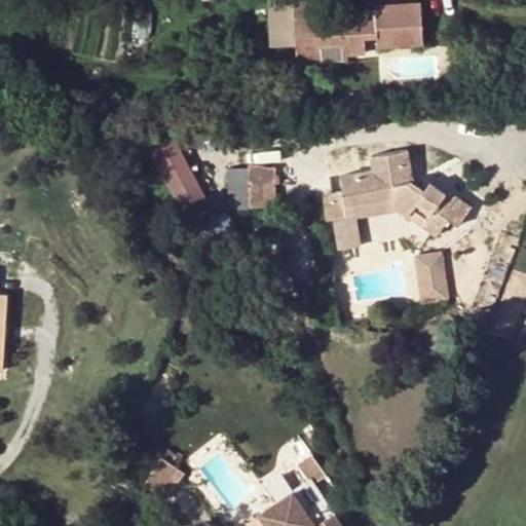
[(346,12),(315,13),(314,0),(272,0),(275,47),(296,46),(345,43),(346,54),(365,53),(364,37),(376,36),(377,46),(421,43),(419,4),(373,7),(374,10),(374,19),(346,21),(346,12)]
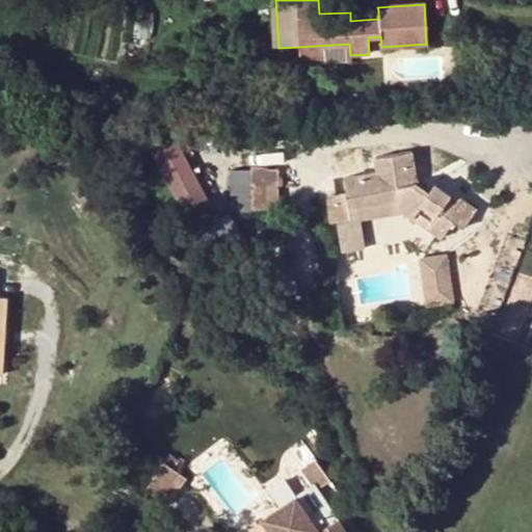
[(350,21),(378,19),(378,10),(350,12),(350,21)]
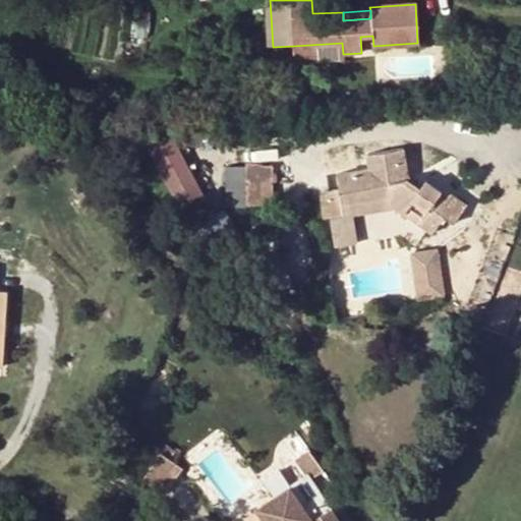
[(343,54),(342,43),(293,46),(294,61),(343,57),(343,54)]
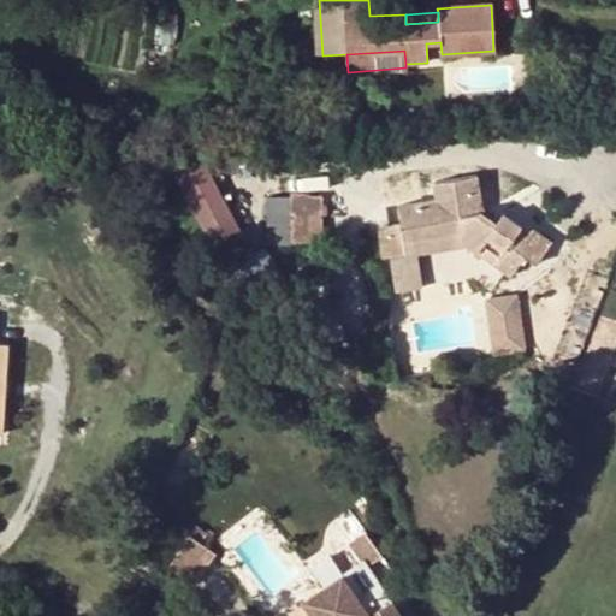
[(178,173),(217,242),(248,225),(209,157),(178,173)]
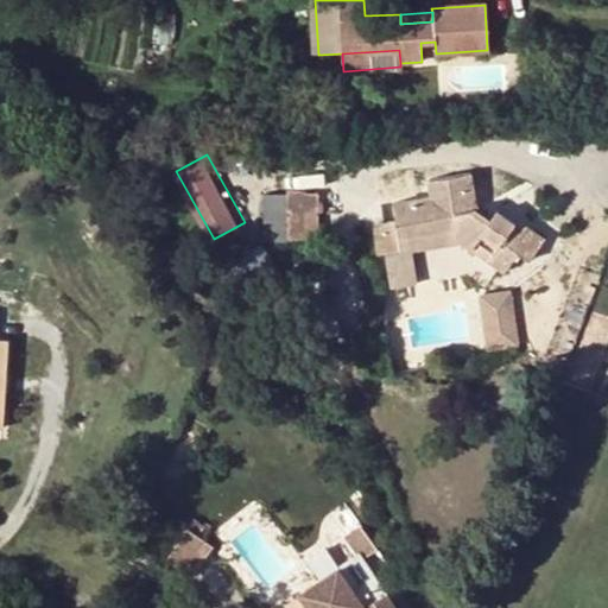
[(453,214),(473,209),(473,202),(469,175),(428,182),(430,198),(392,204),(396,222),(398,238),(455,229),(453,214)]
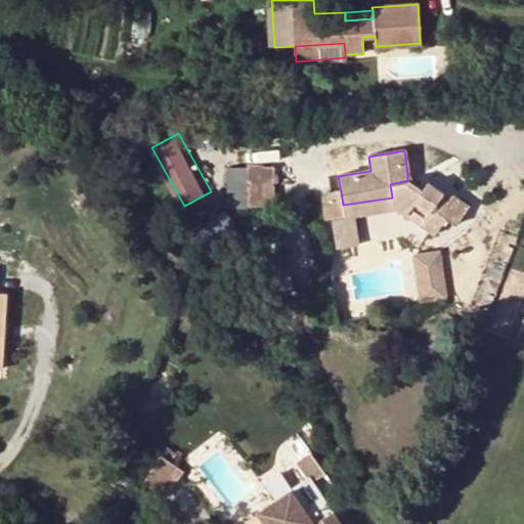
[(246,169),(247,183),(270,181),(273,181),(272,167),(246,169)]
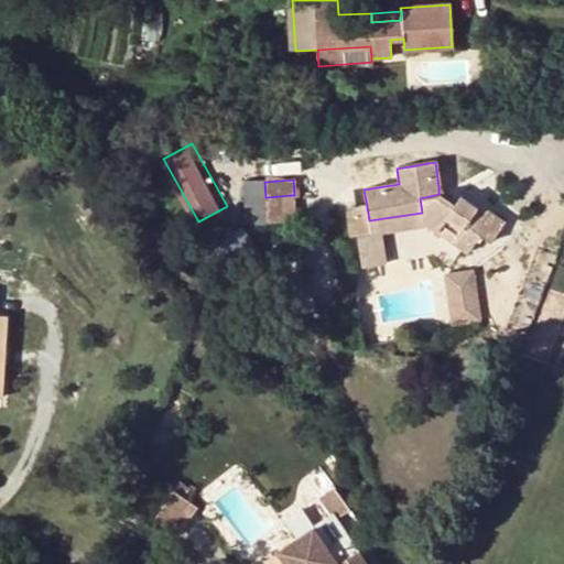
[(438,187),(438,194),(454,204),(457,201),(438,187)]
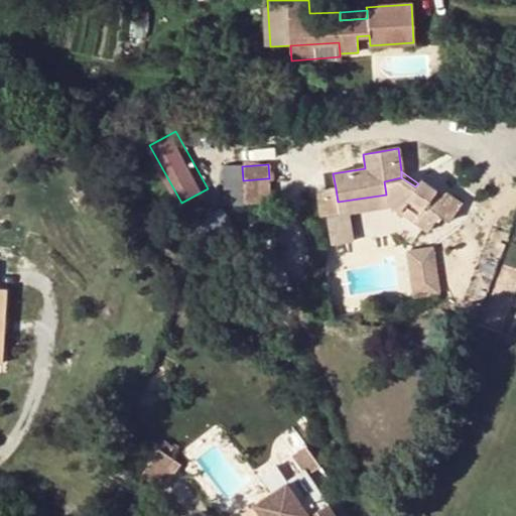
[(420,179),(418,183),(415,186),(401,177),(384,181),(386,195),(388,205),(427,231),(438,215),(447,222),(460,204),(441,190),(439,192),(420,179)]
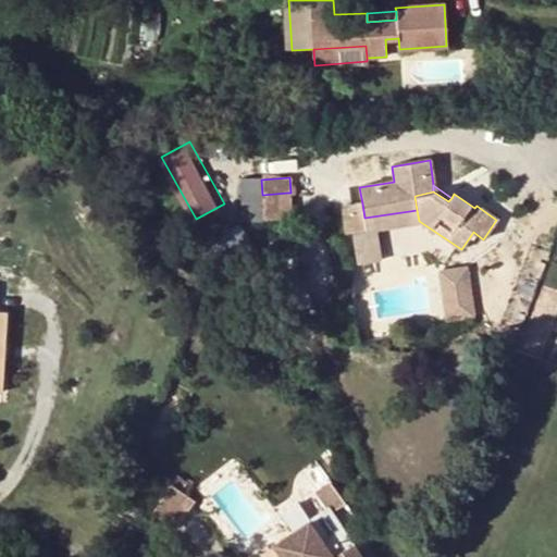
[(289,219),(287,193),(262,195),(263,220),(289,219)]
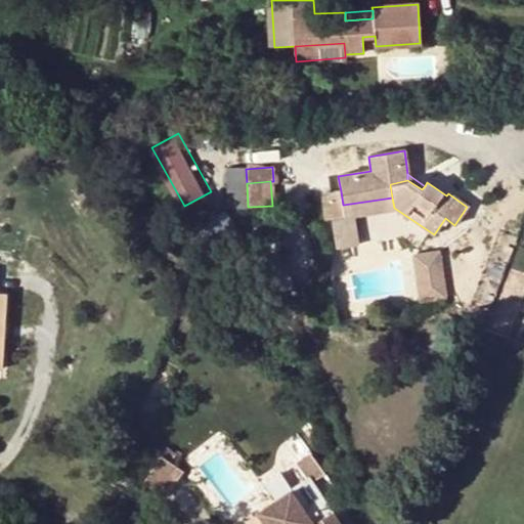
[(394,208),(392,198),(343,205),(341,191),(322,193),(326,218),(394,208)]
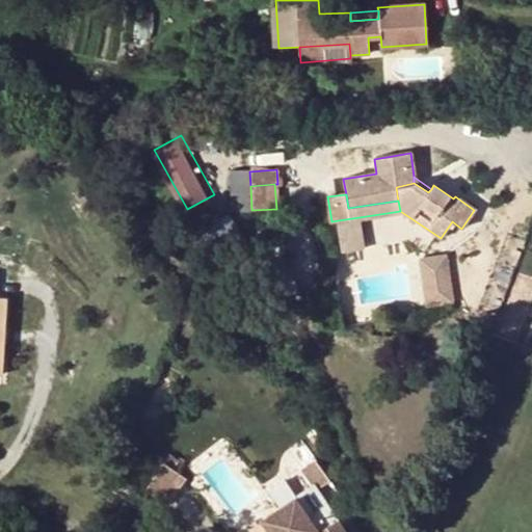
[(528,217),(515,213),(512,220),(525,225),(528,217)]
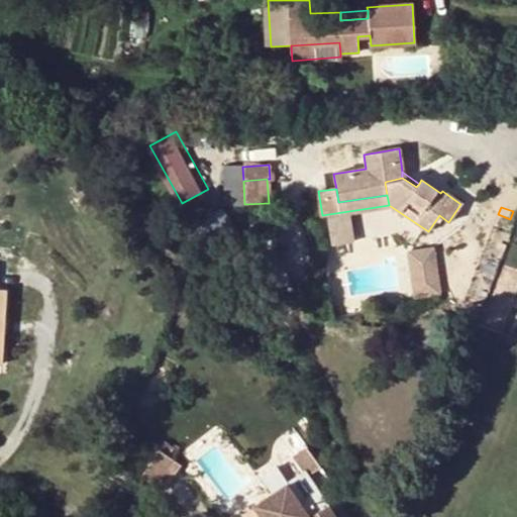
[(413,247),(417,295),(448,293),(444,244),(413,247)]
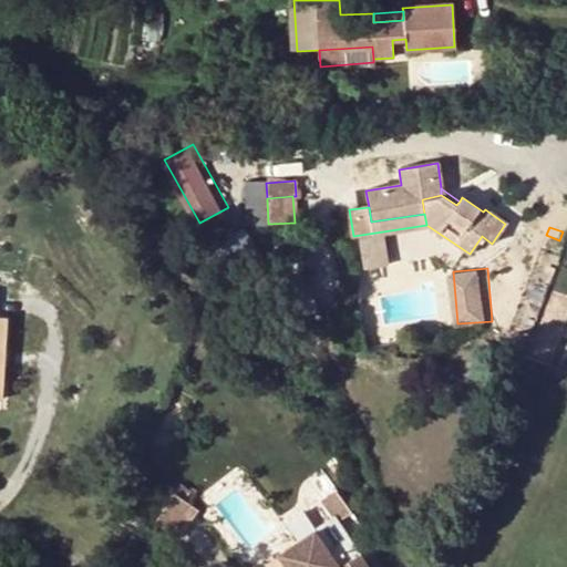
[(359,309),(358,299),(357,296),(344,298),(347,310),(359,309)]
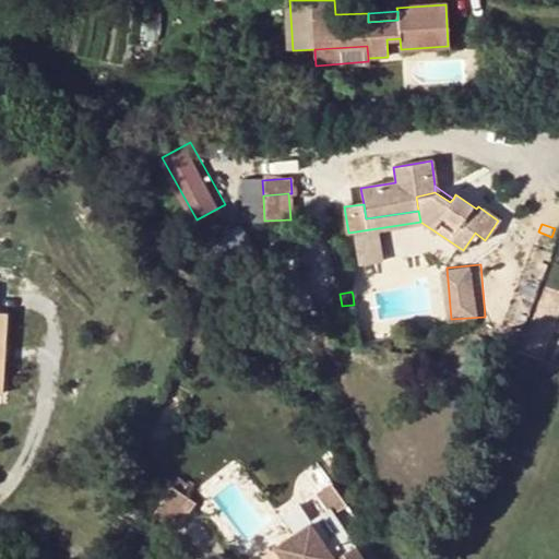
[(357,324),(354,305),(342,306),(344,326),(357,324)]
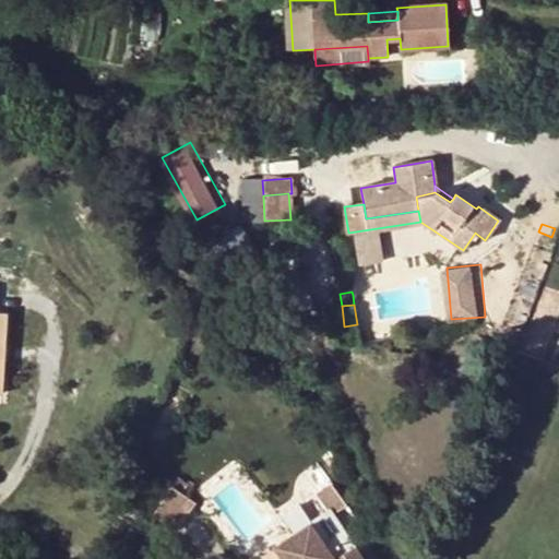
[(185,492),(190,485),(179,476),(174,485),(185,492)]
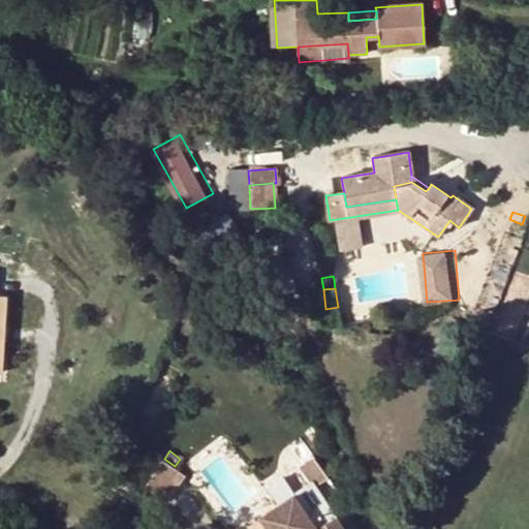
[(161,497),(180,470),(175,466),(164,459),(146,486),(161,497)]
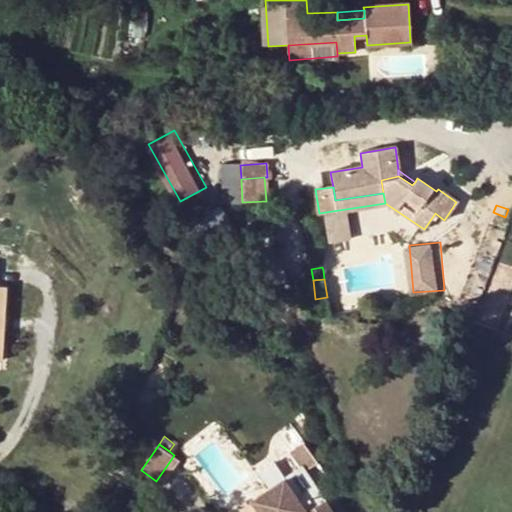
[(333,511),(326,501),(309,511),(307,511),(285,479),(253,500),(261,511),(333,511)]
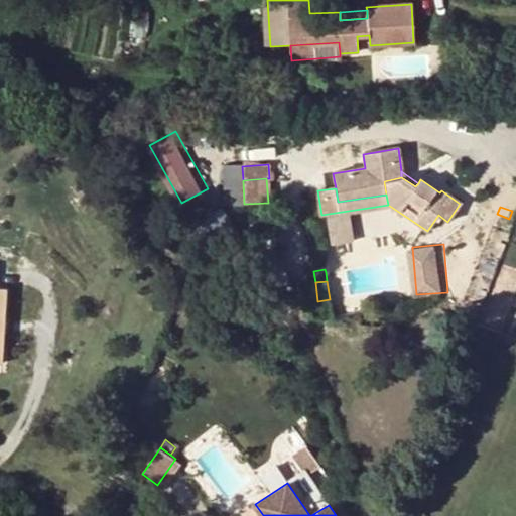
[(326,486),(309,496),(315,506),(332,495),(326,486)]
